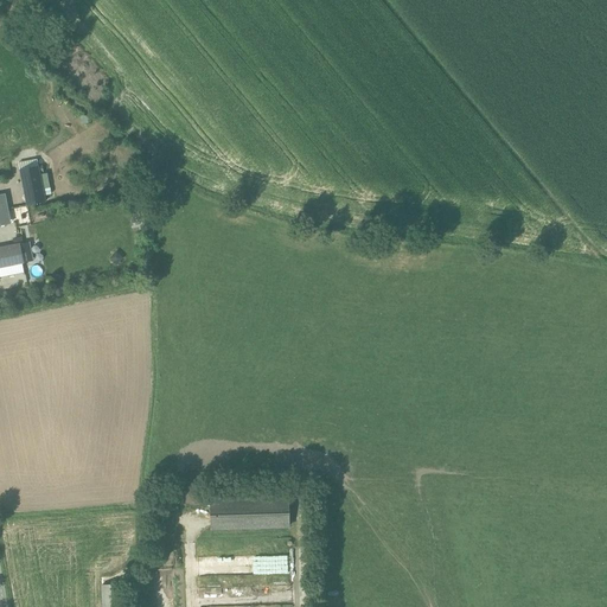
[(46,173),(40,174),(39,166),(20,170),(26,206),(46,202),(45,197),(51,195),(46,173)]
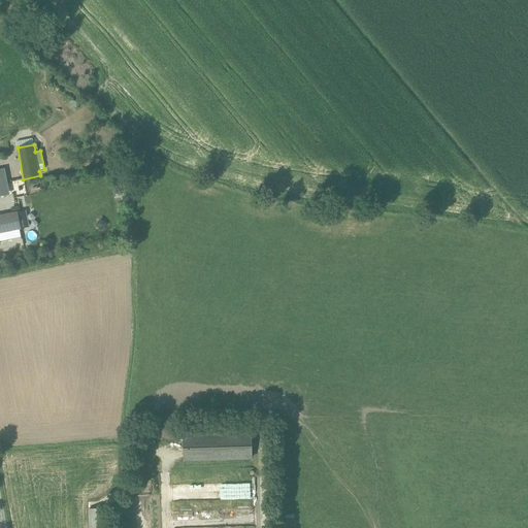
[(28,210),(25,195),(19,197),(22,211),(28,210)]
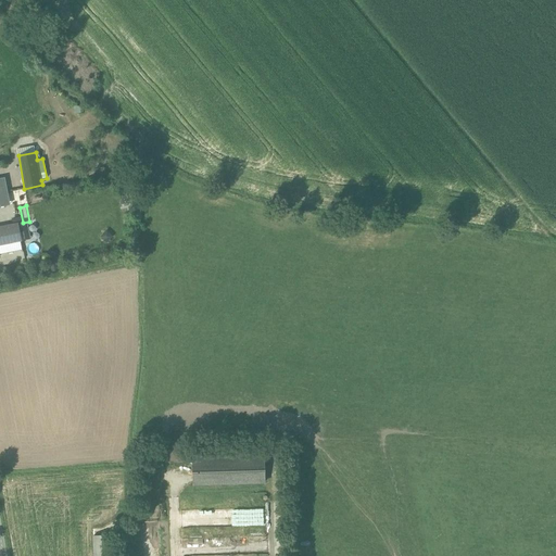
[(0,245),(22,241),(19,224),(17,218),(12,219),(13,225),(0,226),(0,245)]
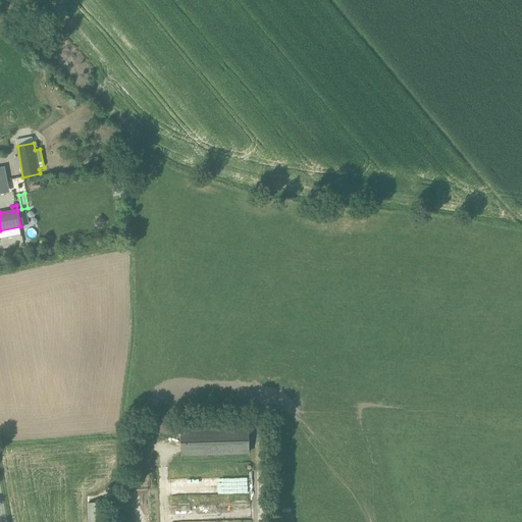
[(92,222),(95,227),(102,223),(99,218),(92,222)]
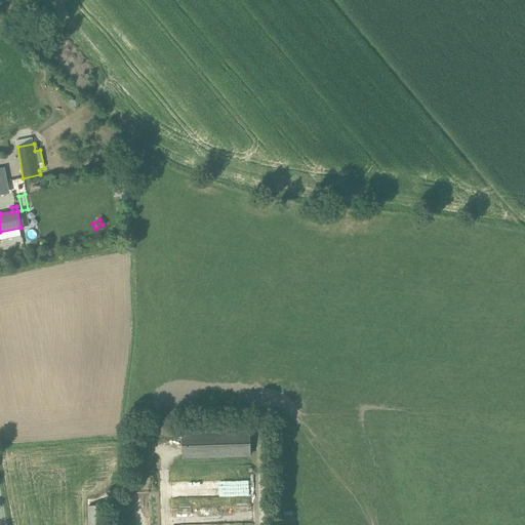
[(47,256),(53,255),(51,243),(45,244),(47,256)]
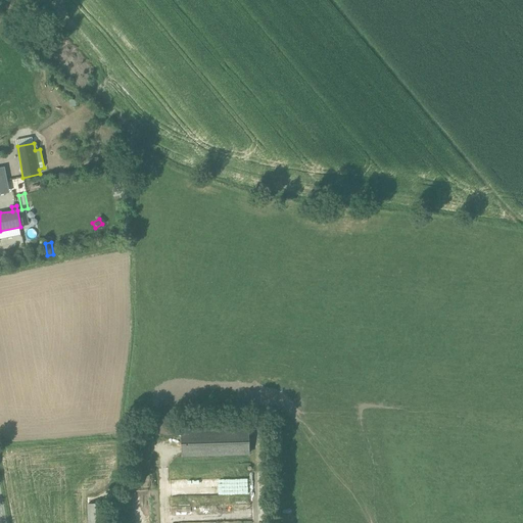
[(250,456),(249,422),(181,424),(183,458),(250,456)]
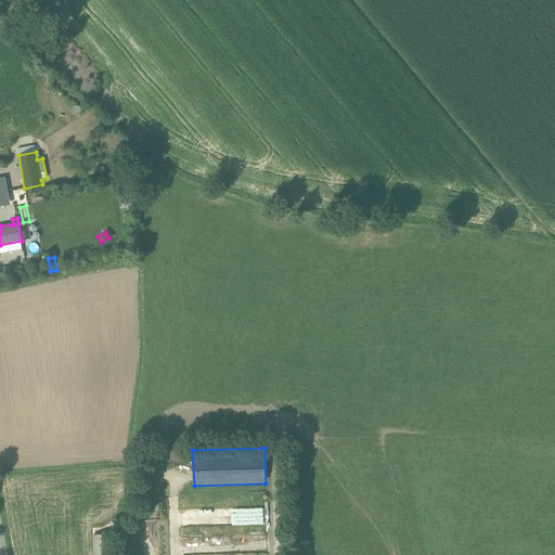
[(198,490),(191,493),(194,501),(202,498),(198,490)]
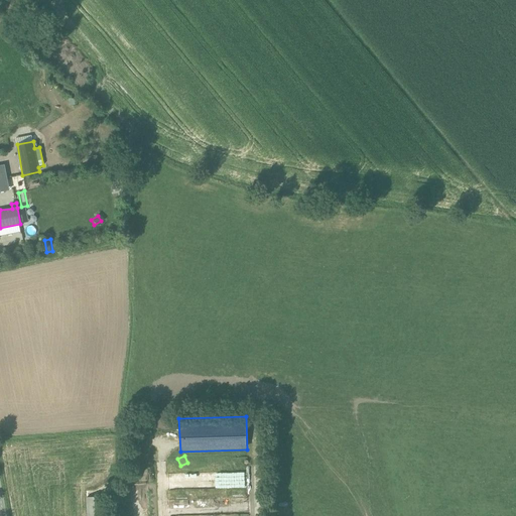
[(175,486),(227,485),(227,473),(175,473),(175,486)]
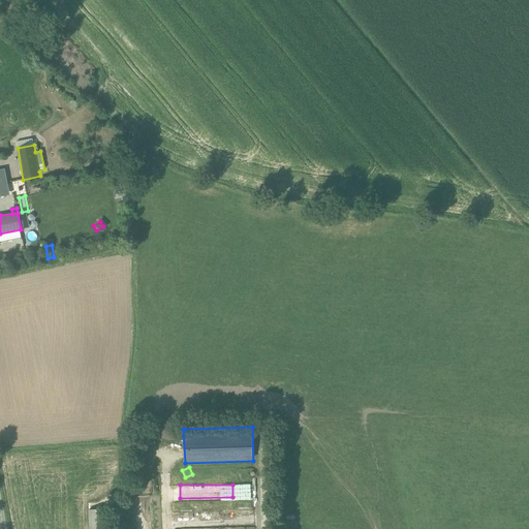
[(244,488),(235,488),(236,496),(244,495),(244,488)]
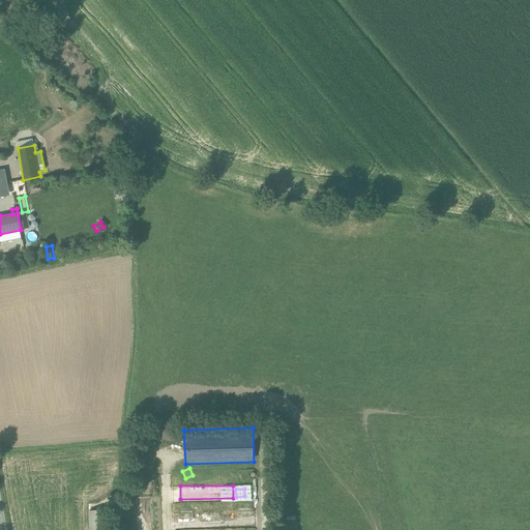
[(88,511),(89,529),(106,529),(105,510),(88,511)]
